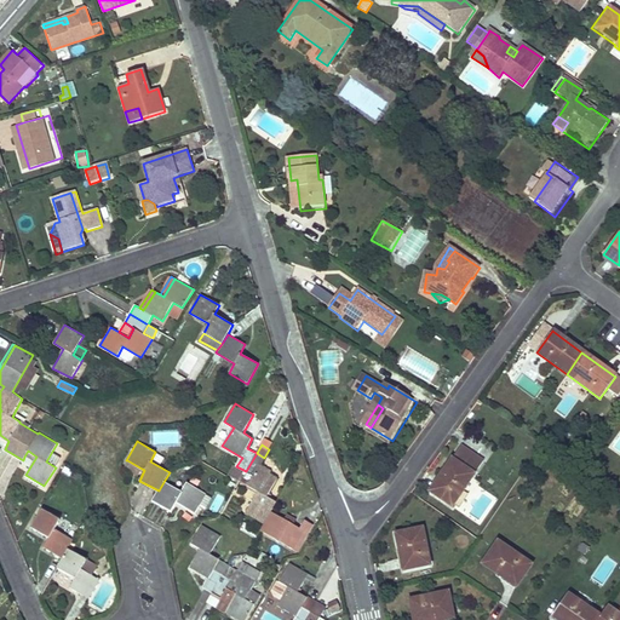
[(460,445),(459,446),(482,461),(483,460),(460,445)]
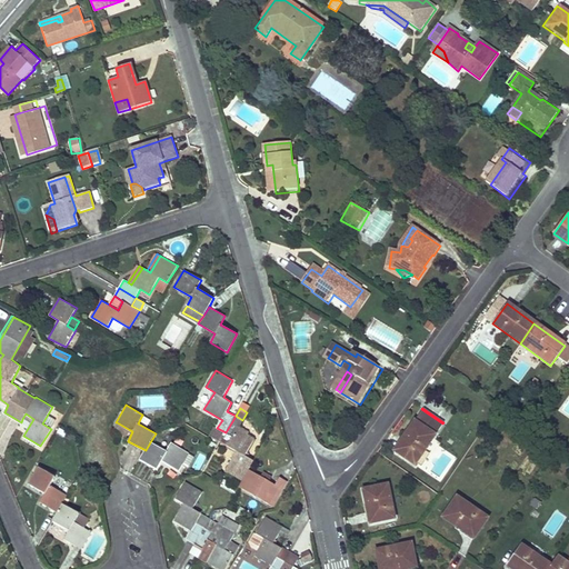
[(442,423),(421,409),(393,450),(415,465),(416,462),(423,451),(442,423)]
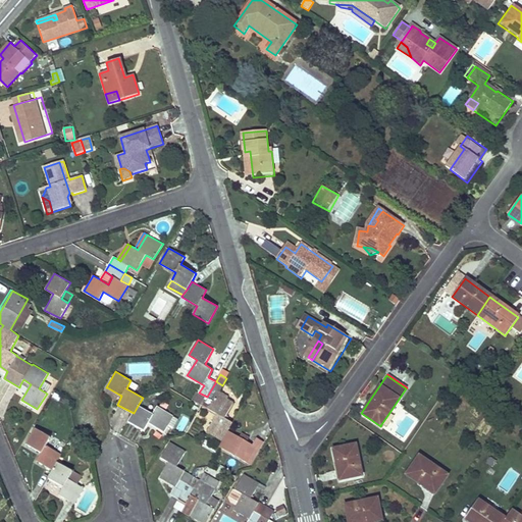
[(31,384),(23,379),(20,384),(28,389),(31,384)]
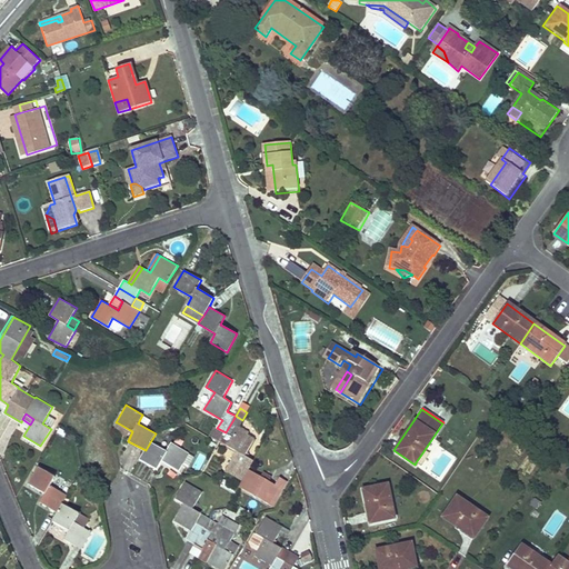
[(242,420),(236,416),(226,432),(232,437),(228,446),(237,451),(225,470),(242,481),(249,469),(253,461),(245,456),(255,439),(237,429),(242,420)]
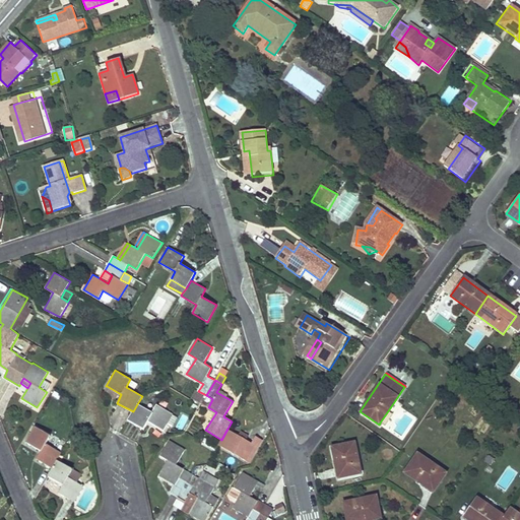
[(119,393),(107,386),(105,391),(117,397),(119,393)]
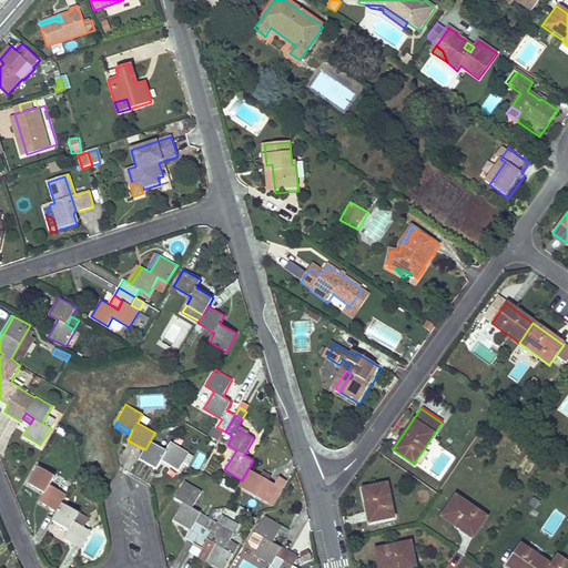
[(232,436),(225,432),(220,440),(227,445),(232,436)]
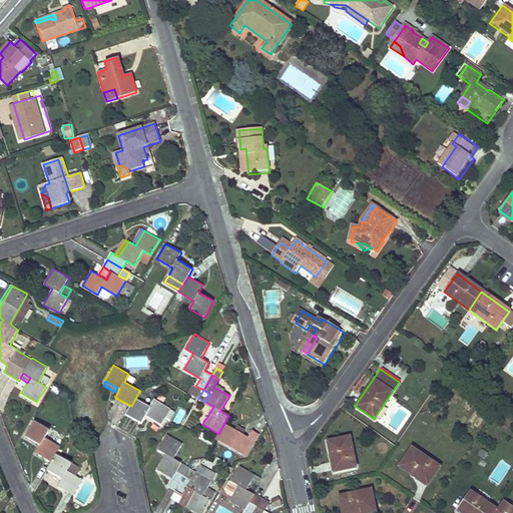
[(150,407),(135,399),(131,406),(126,414),(142,423),(146,415),(161,424),(170,409),(155,400),(150,407)]
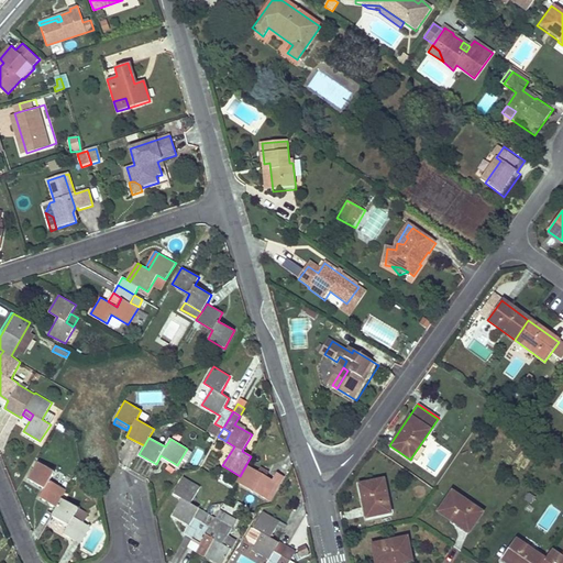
[(416,460),(423,449),(419,446),(411,457),(416,460)]
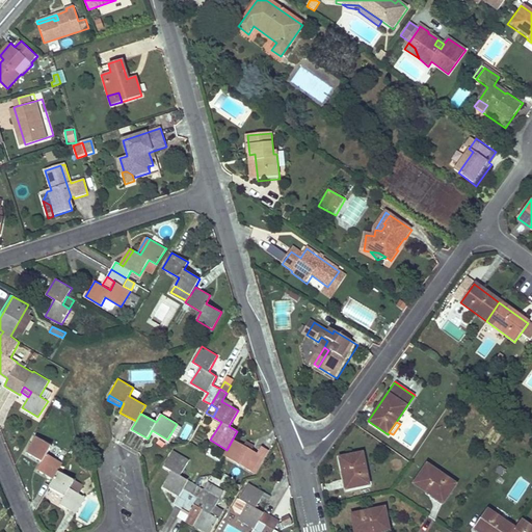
[(52,445),(35,435),(26,452),(42,460),(37,469),(54,478),(58,471),(63,462),(47,452),(52,445)]
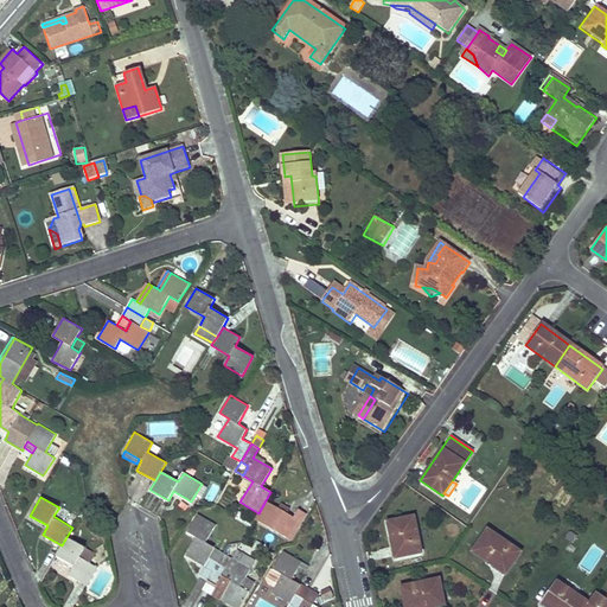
[(294,517),(266,500),(259,513),(255,518),(291,540),(306,513),(299,509),(294,517)]
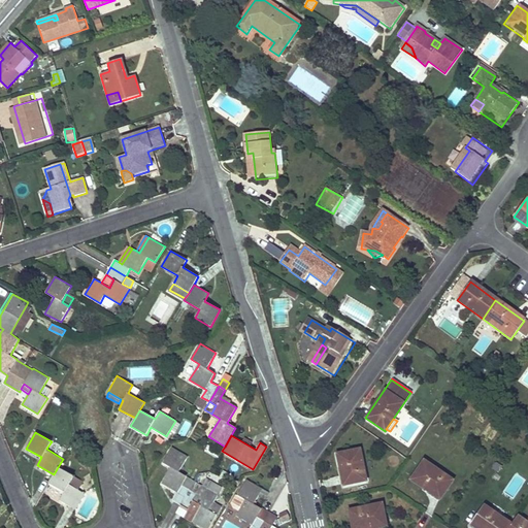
[(188,456),(172,447),(163,462),(170,467),(161,483),(177,492),(182,484),(187,476),(177,472),(188,456)]
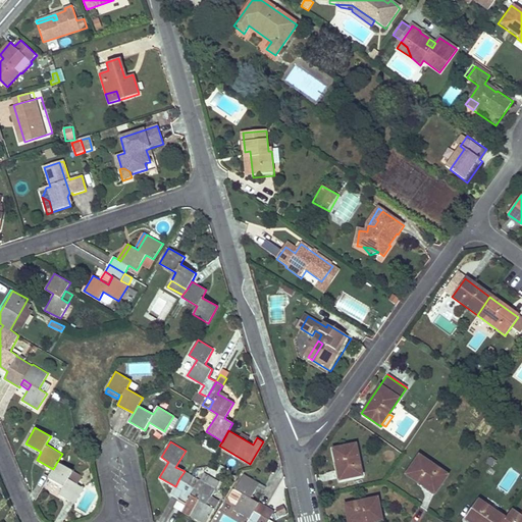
[(357,445),(333,450),(341,480),(363,475),(357,445)]
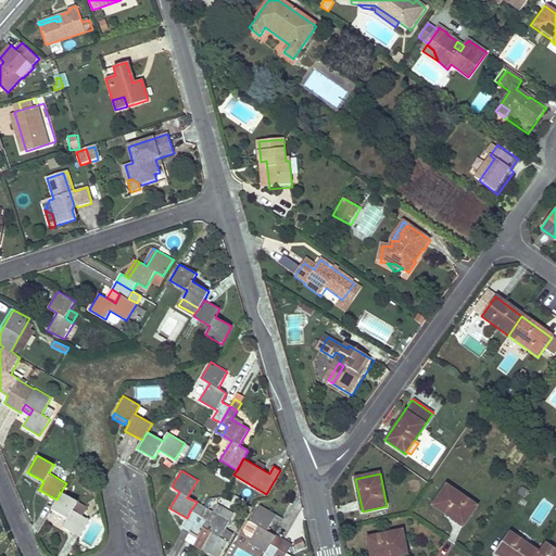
[(475,506),(445,485),(432,505),(462,526),(475,506)]
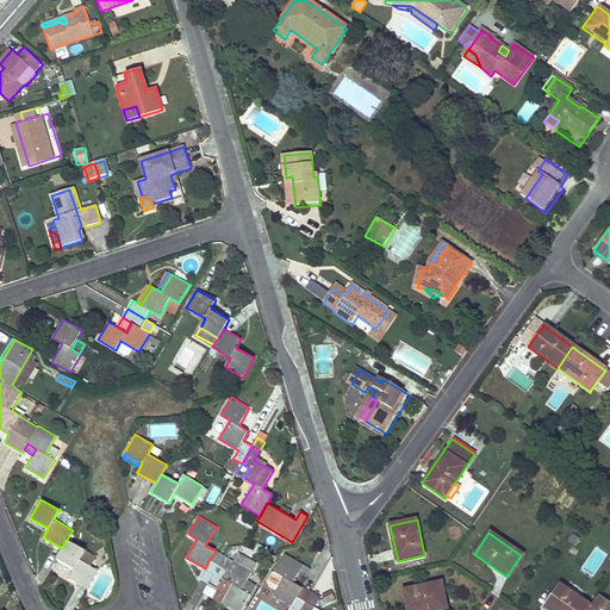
[(85,549),(67,540),(62,548),(56,556),(74,567),(69,577),(87,587),(98,568),(80,559),(85,549)]
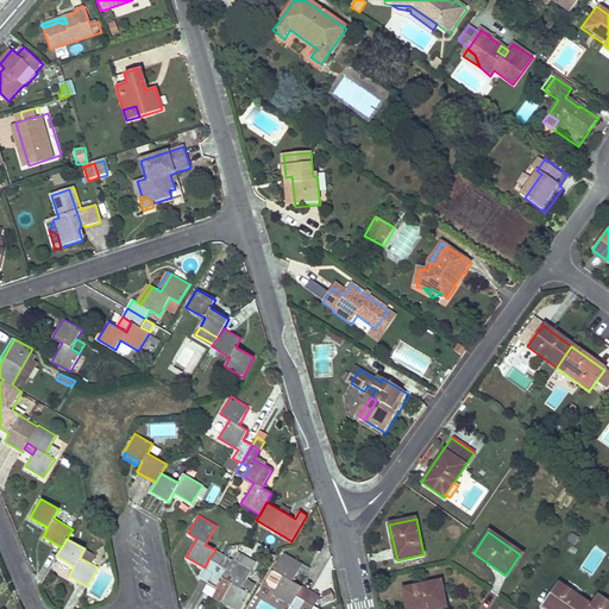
[(83,558),(93,563),(96,554),(87,550),(83,558)]
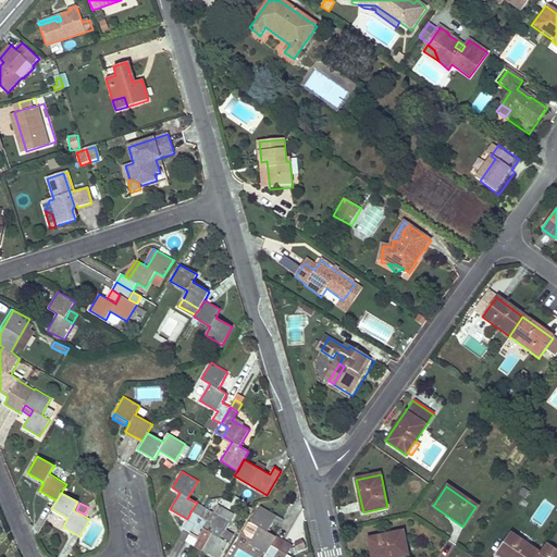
[(192,510),(200,515),(205,507),(197,503),(192,510)]
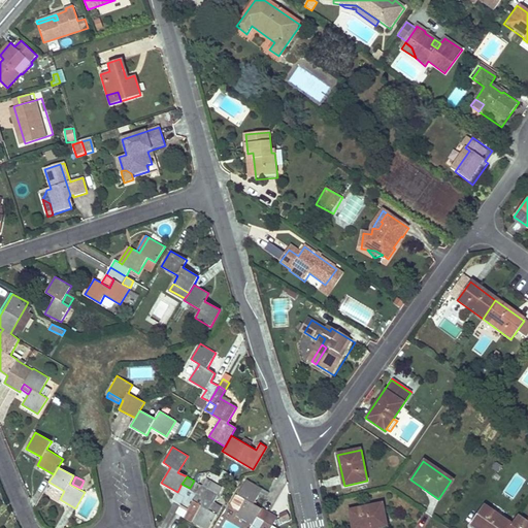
[(259,527),(263,522),(257,518),(262,508),(254,504),(263,489),(248,479),(237,495),(245,499),(242,504),(235,515),(252,525),(250,527),(259,527)]
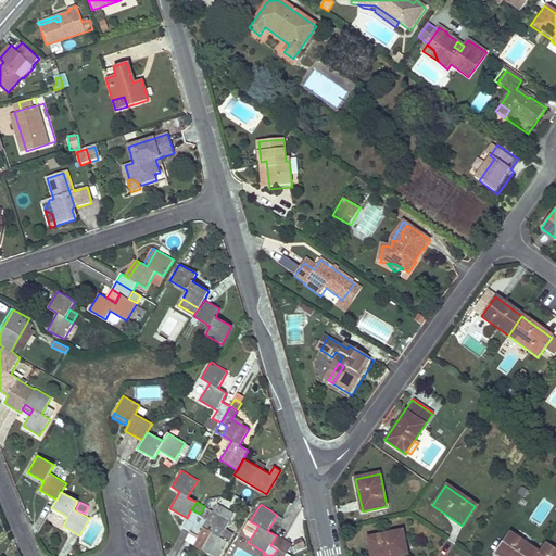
[(212,510),(204,506),(200,514),(207,519),(212,510)]
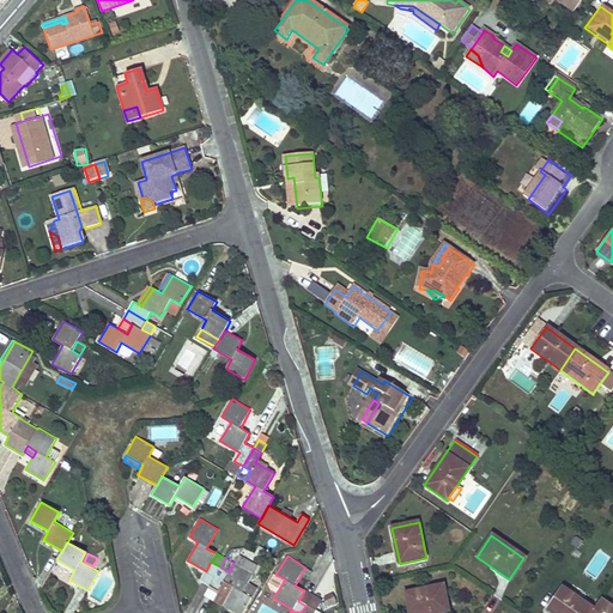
[(220,566),(211,562),(206,571),(201,581),(210,586),(220,566)]
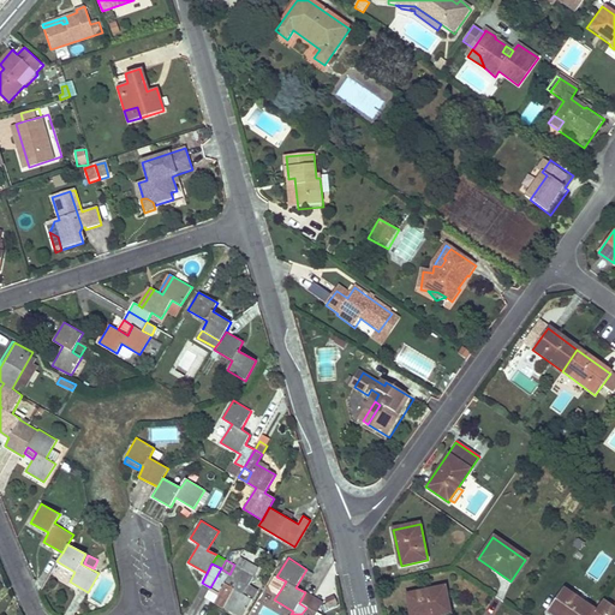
[(221,568),(210,587),(220,592),(225,584),(233,589),(228,598),(224,607),(237,614),(242,614),(257,590),(248,585),(254,575),(234,565),(230,574),(221,568)]
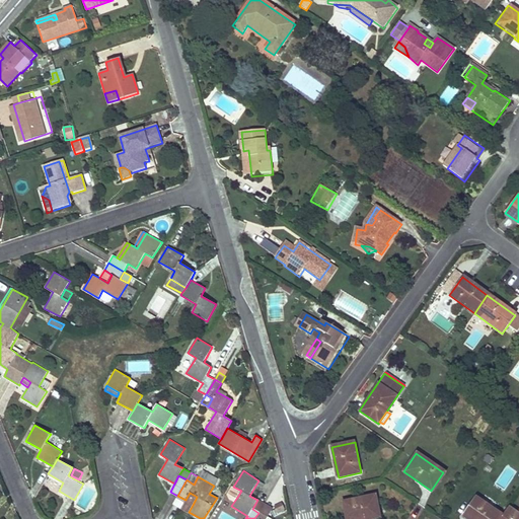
[(241,491),(233,487),(230,492),(238,496),(241,491)]
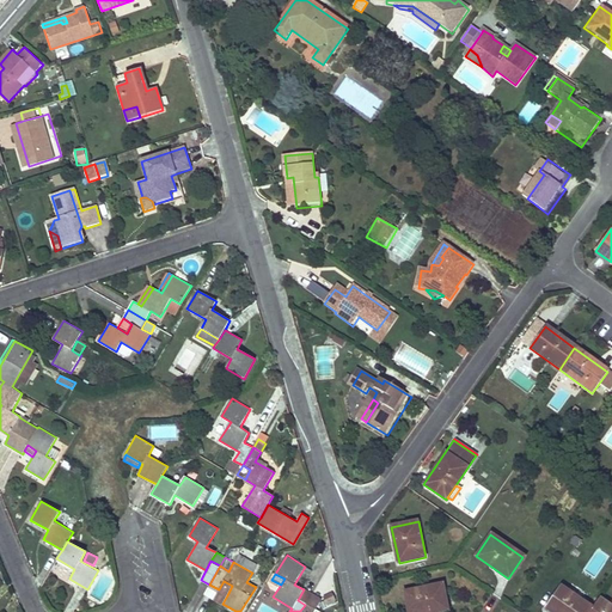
[(219,589),(227,595),(232,586),(224,581),(219,589)]
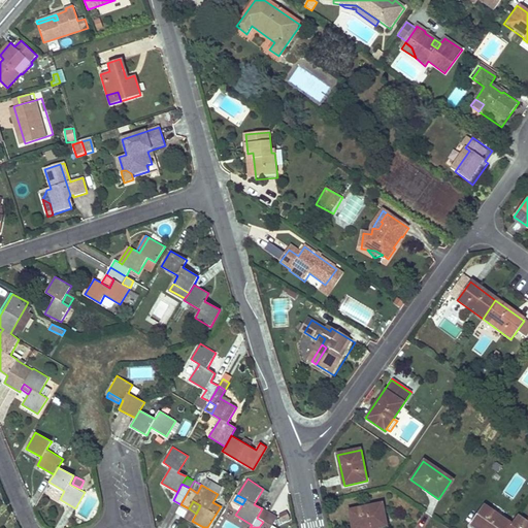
[(382,504),(350,510),(353,527),(377,527),(387,527),(382,504)]
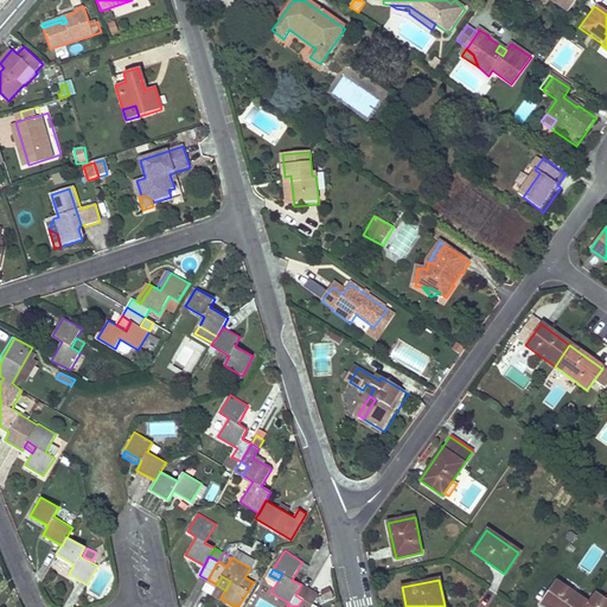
[(585,606),(588,604),(557,582),(542,605),(545,606),(585,606)]
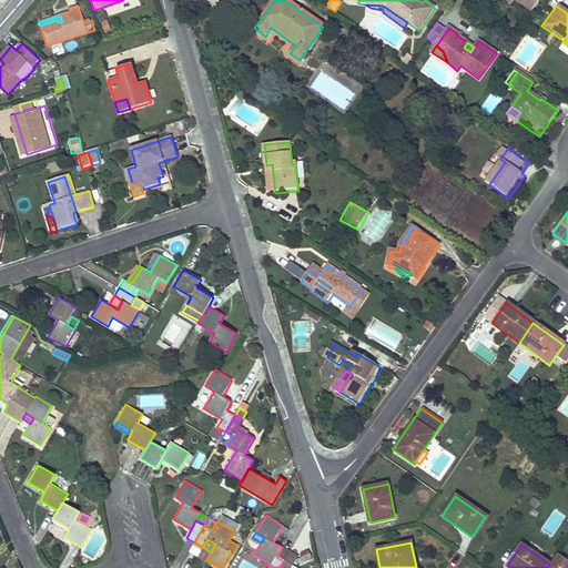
[(282,547),(276,557),(283,561),(288,551),(282,547)]
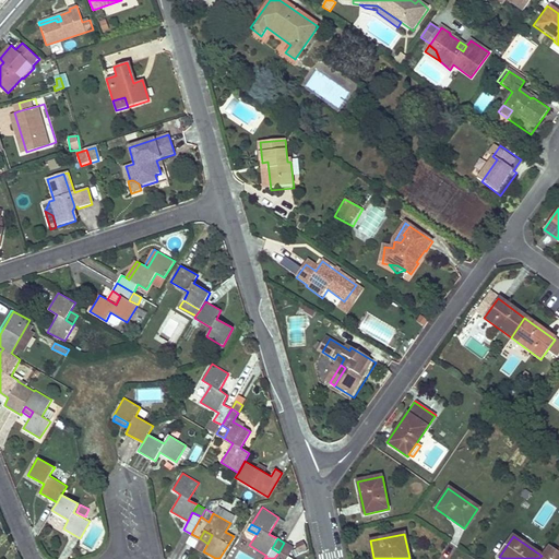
[(298,538),(294,545),(301,549),(306,543),(298,538)]
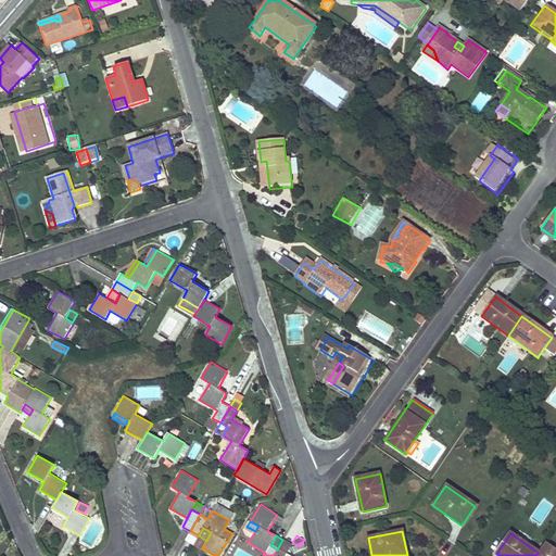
[(282,540),(277,550),(286,554),(291,545),(282,540)]
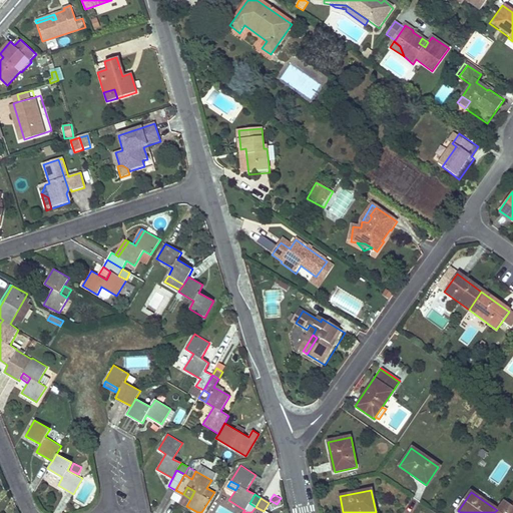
[(512,512),(512,508),(510,507),(503,502),(497,510),(494,512),(512,512)]
